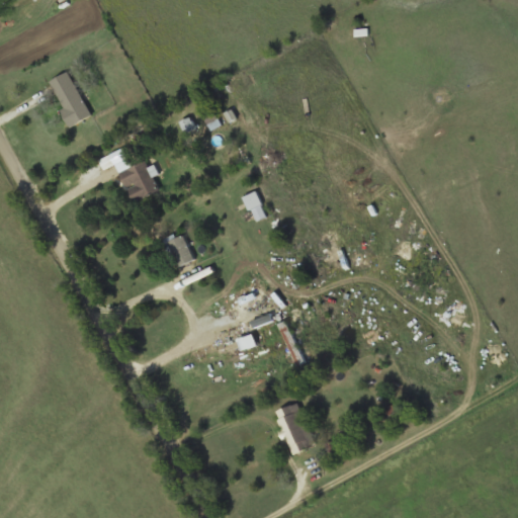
[(52,81),(71,126),(91,117),(71,72),(52,81)]
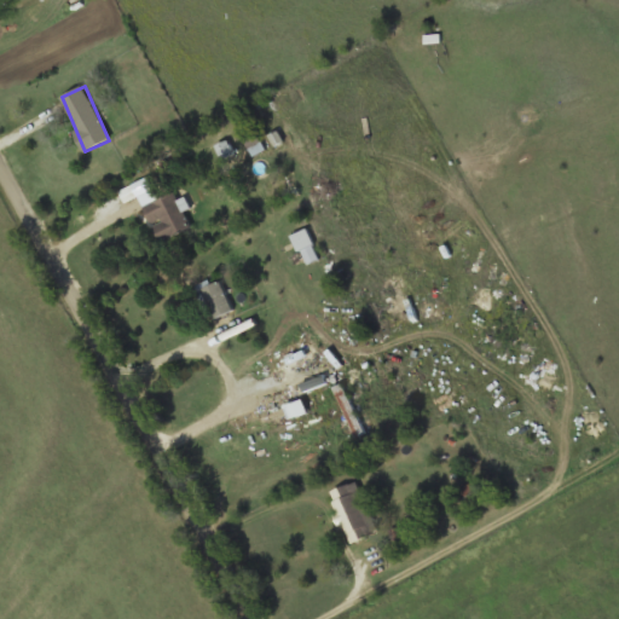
[(265,151),(258,137),(247,143),(254,157),(265,151)]
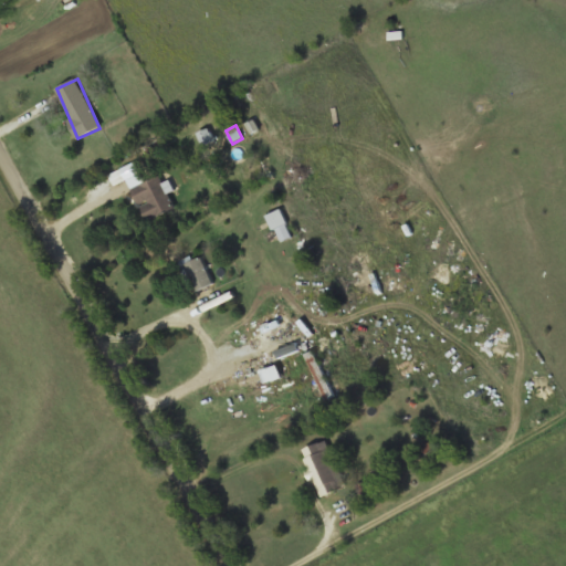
[(124,169),(145,222),(176,210),(169,195),(174,192),(169,181),(163,185),(160,177),(144,184),(136,164),(124,169)]
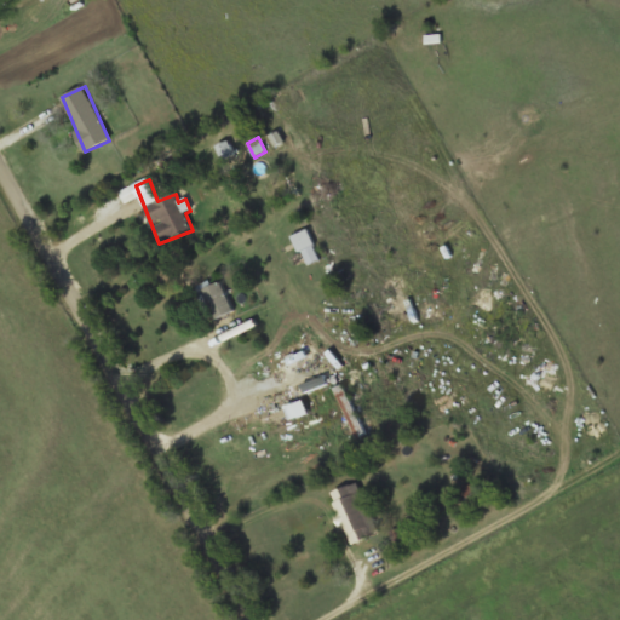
[(321,259),(308,230),(294,236),(308,265),(321,259)]
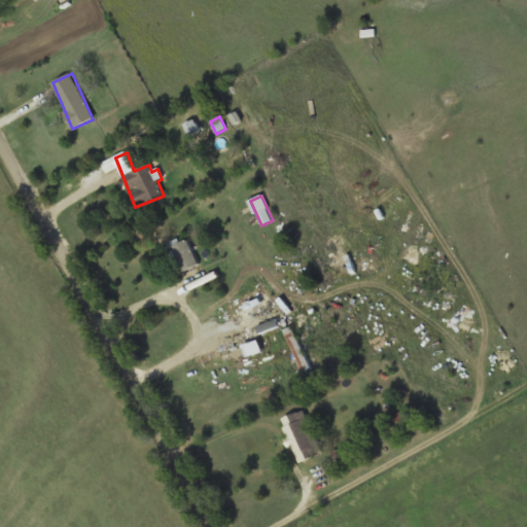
[(177,272),(197,269),(190,238),(171,242),(177,272)]
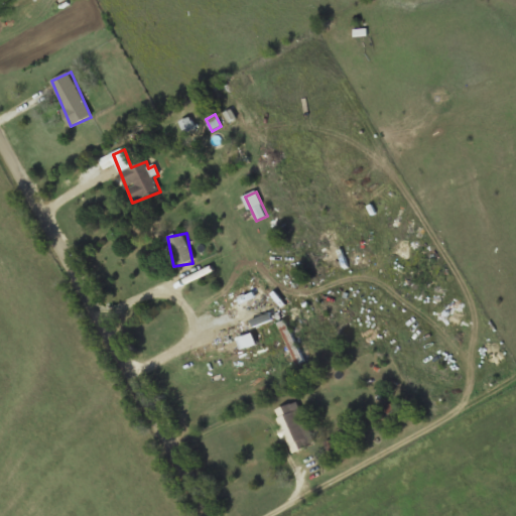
[(279,324),(298,365),(305,362),(285,320),(279,324)]
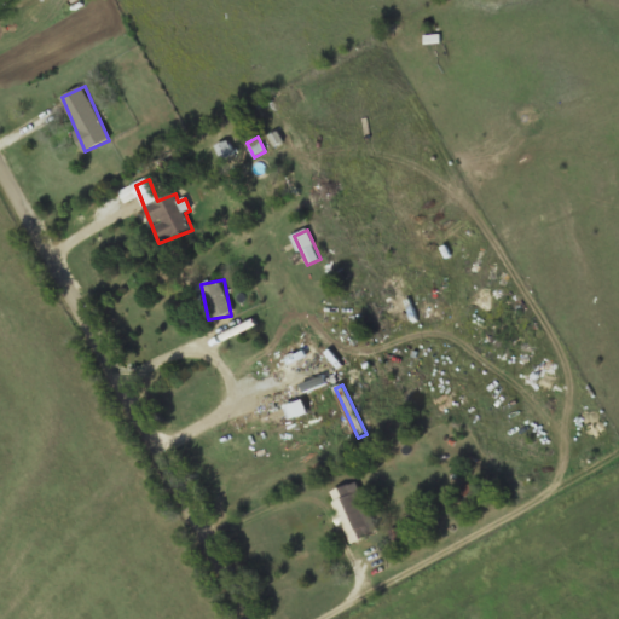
[(379,532),(358,482),(330,493),(352,544),(379,532)]
